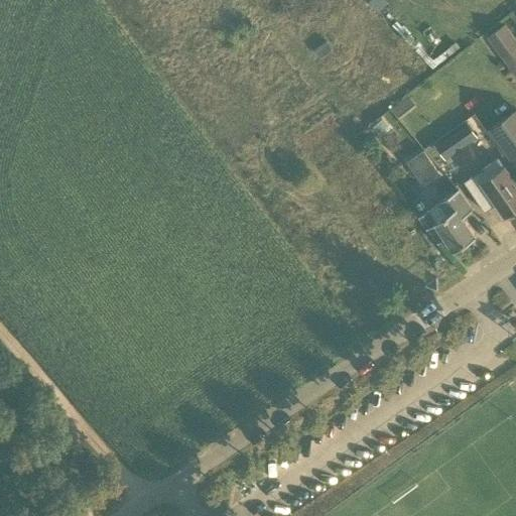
[(387,11),(372,25),(396,51),(411,38),(387,11)]
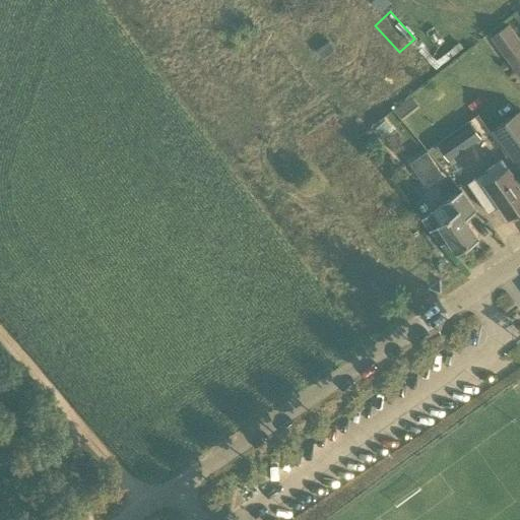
[(375,25),(360,39),(385,66),(399,52),(375,25)]
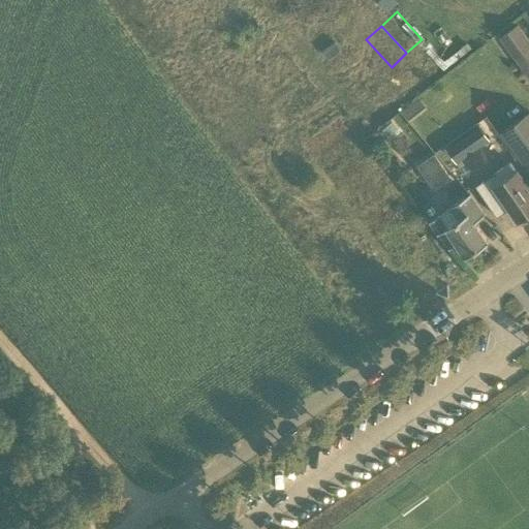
[(366,39),(351,54),(376,81),(392,67),(366,39)]
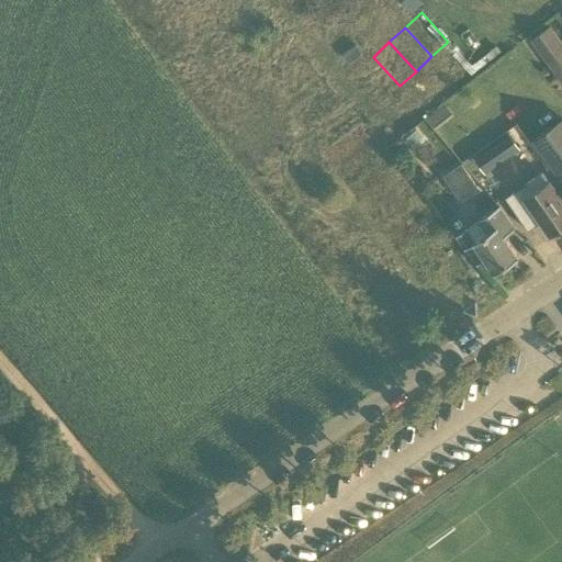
[(361,53),(356,45),(344,55),(350,63),(361,53)]
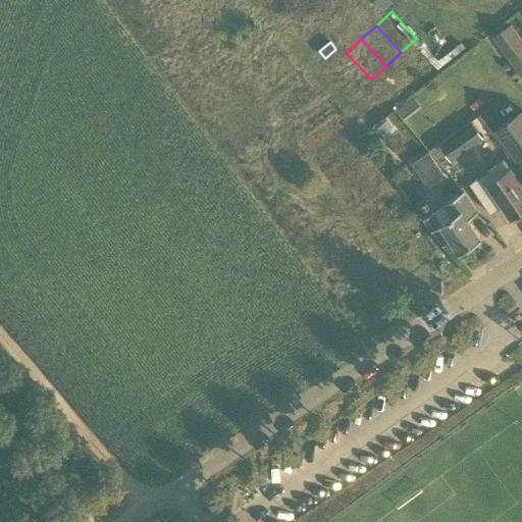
[(521,45),(509,55),(521,71),(521,45)]
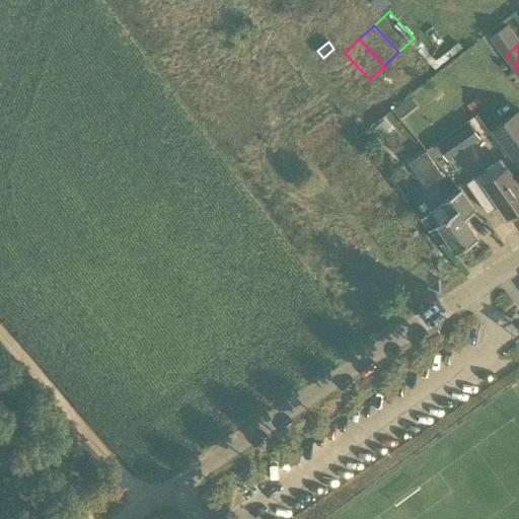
[(518,109),(493,129),(518,165),(518,109)]
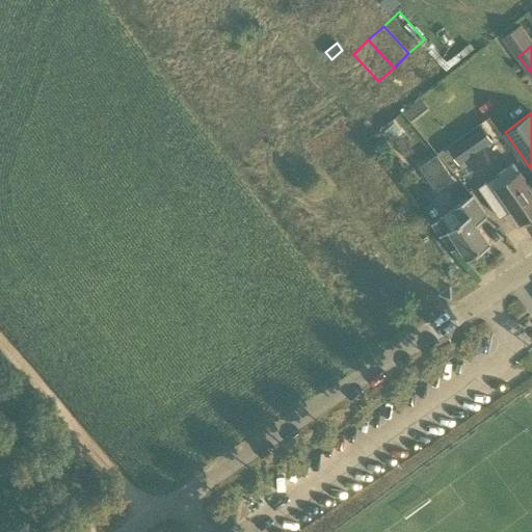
[(436,156),(420,167),(434,189),(452,178),(436,156)]
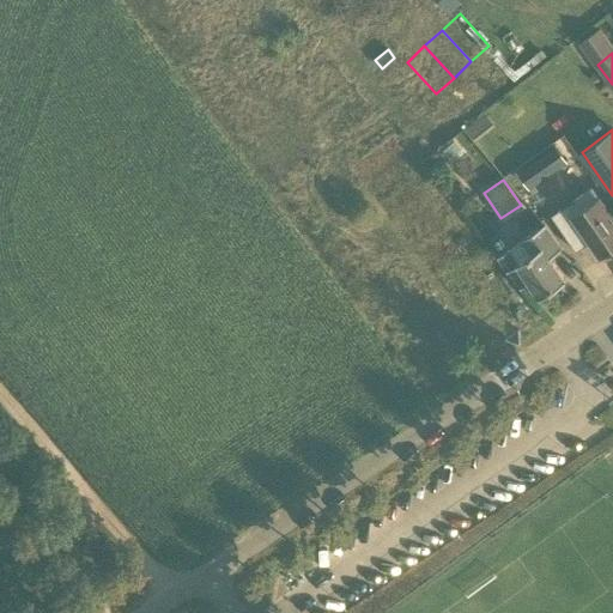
[(530,192),(538,212),(559,204),(552,184),(530,192)]
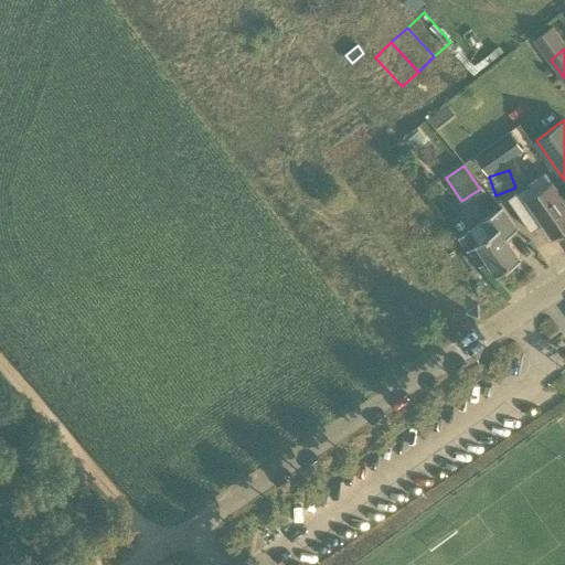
[(564,201),(545,173),(508,199),(531,233),(544,223),(553,237),(564,228),(564,201)]
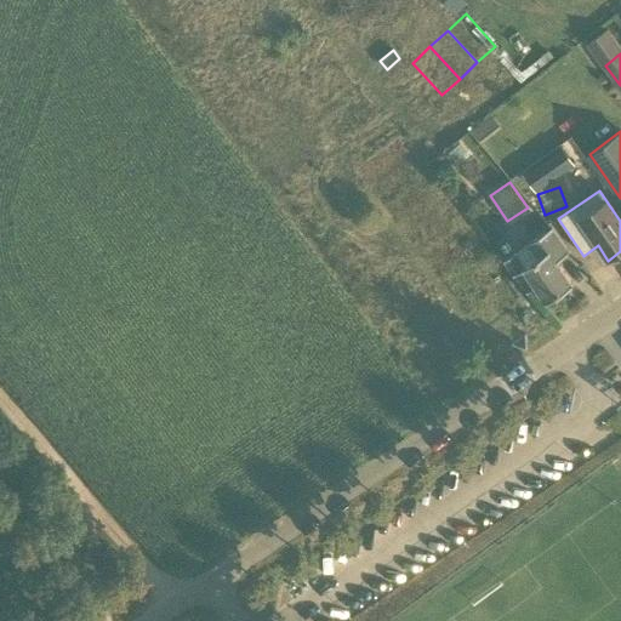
[(530,243),(503,261),(528,292),(536,286),(547,302),(563,291),(569,288),(568,288),(573,284),(559,261),(571,254),(554,228),(530,243)]
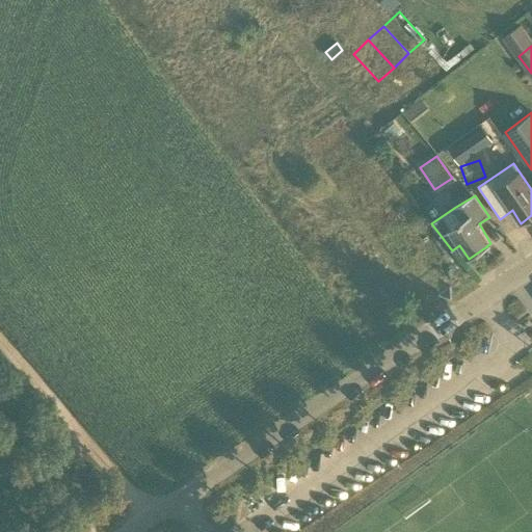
[(418,236),(397,249),(417,278),(437,264),(423,243),(433,237),(423,221),(413,228),(418,236)]
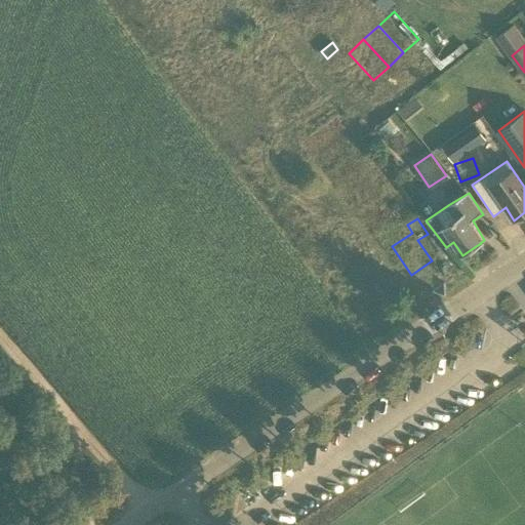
[(106,483),(96,491),(104,498),(113,489),(106,483)]
